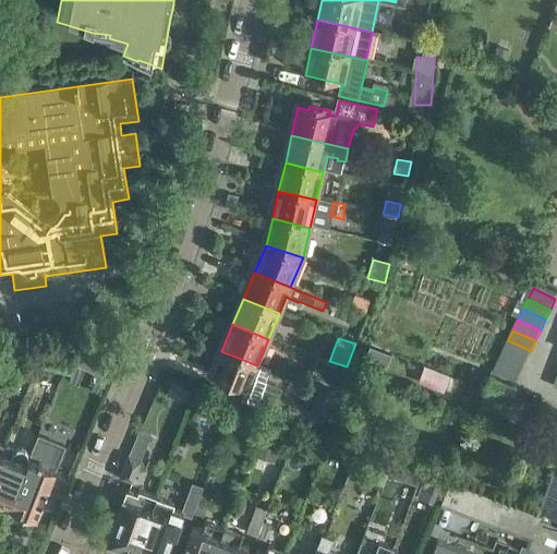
[(508,340),(503,351),(525,362),(531,351),(508,340)]
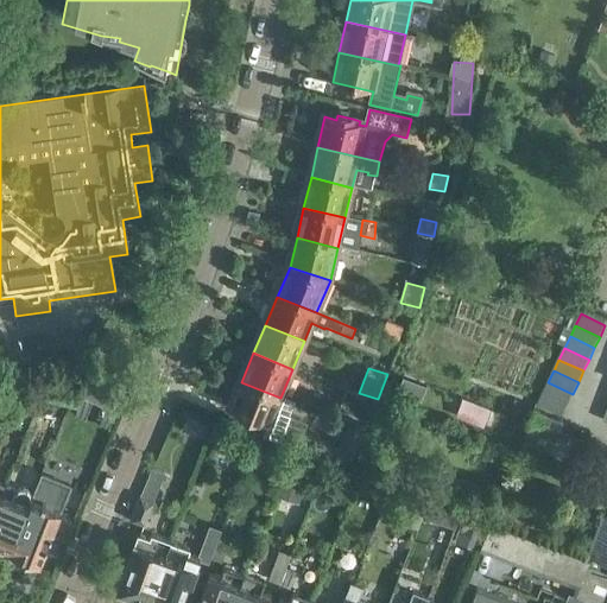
[(296,405),(280,398),(241,382),(229,410),(264,425),(259,437),(314,459),(321,442),(304,435),(308,424),(290,418),(296,405)]
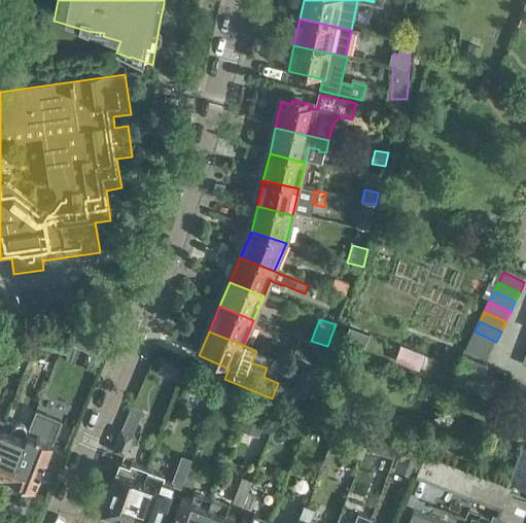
[(475,332),(470,342),(492,351),(496,342),(475,332)]
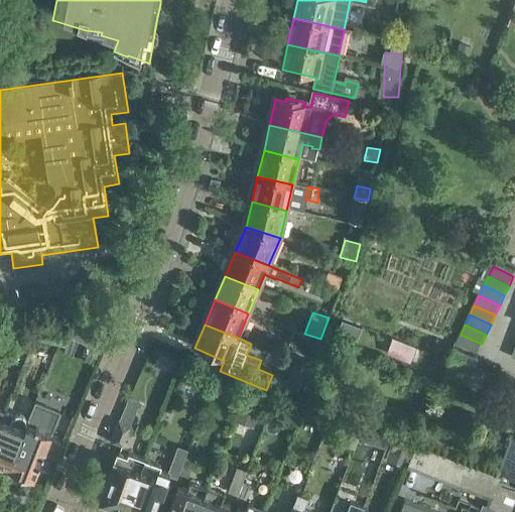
[(305,337),(296,334),(286,358),(309,368),(319,343),(305,337)]
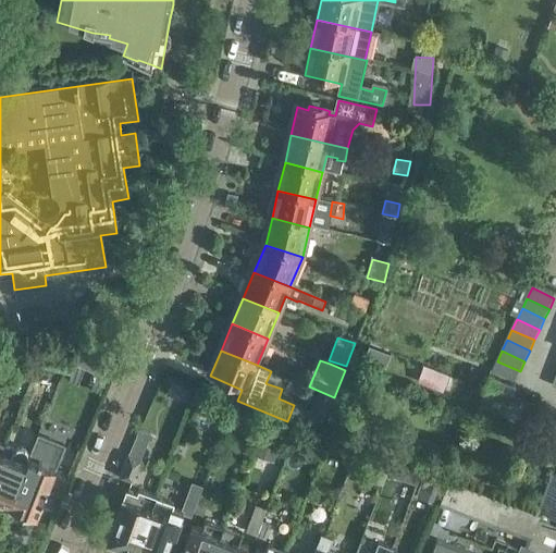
[(497,361),(492,371),(515,382),(520,371),(497,361)]
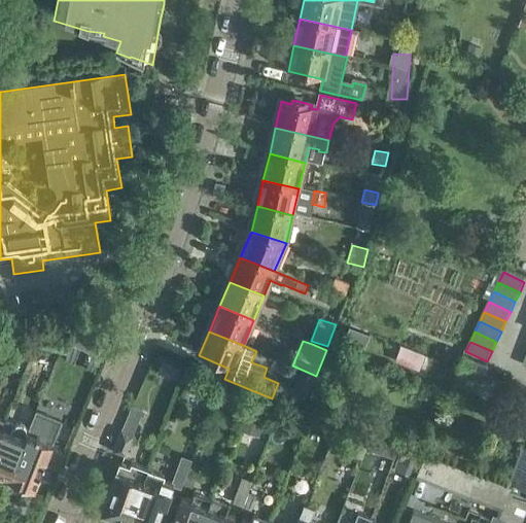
[(426,358),(401,349),(395,363),(420,373),(426,358)]
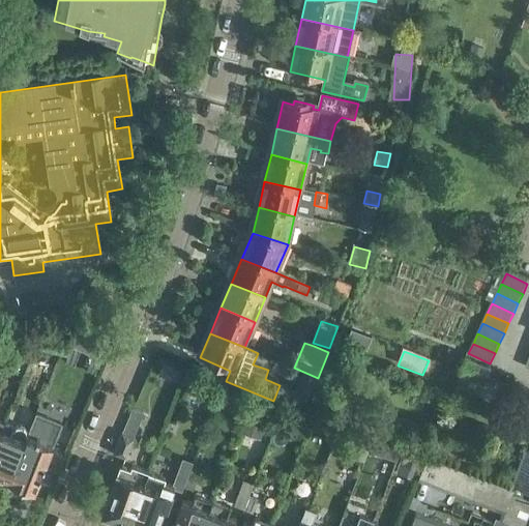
[(466,359),(462,371),(488,380),(492,369),(466,359)]
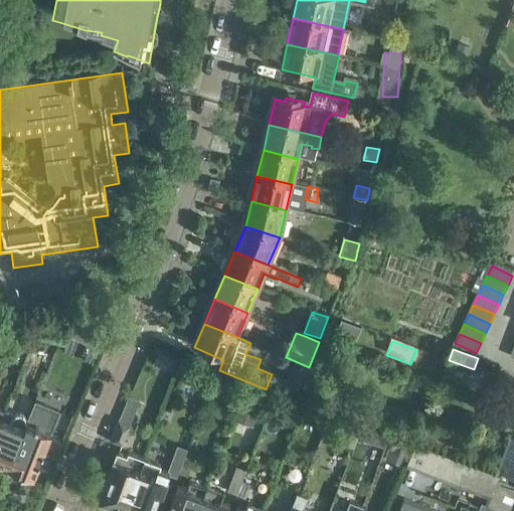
[(27,424),(10,467),(9,469),(33,478),(50,435),(44,433),(49,419),(56,420),(73,377),(43,365),(28,404),(34,406),(27,423),(27,424)]
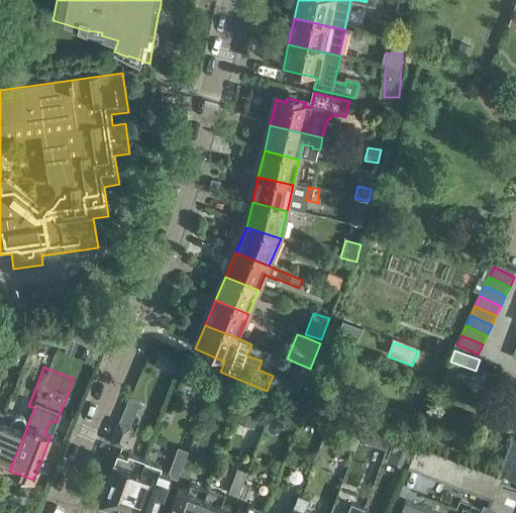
[(131,402),(113,444),(124,449),(141,406),(131,402)]
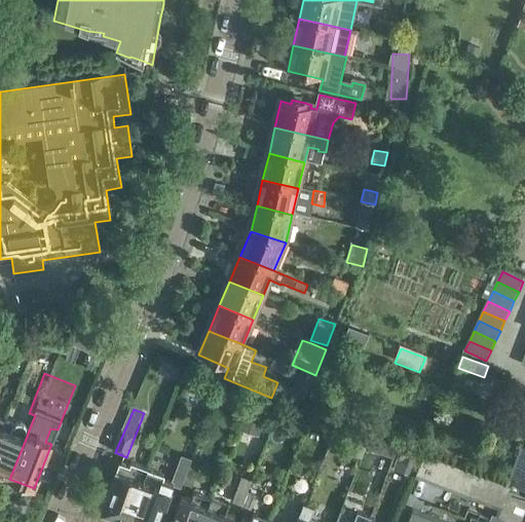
[(259,440),(266,422),(249,415),(241,433),(259,440)]
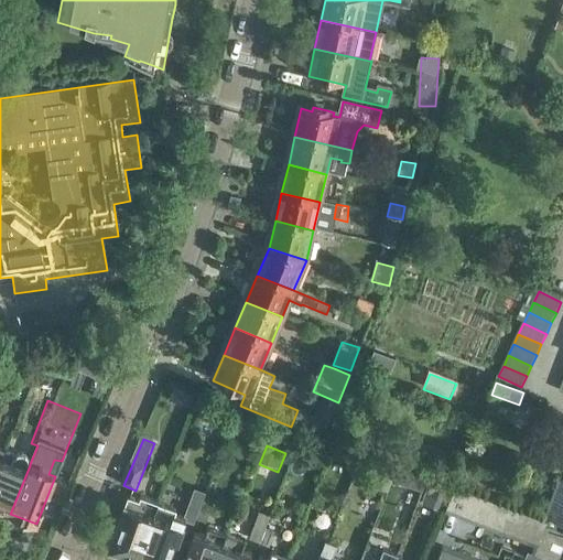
[(1,462),(0,464),(0,506),(11,512),(30,465),(30,464),(30,463),(30,462),(29,461),(29,460),(26,458),(24,456),(23,456),(21,456),(20,456),(19,458),(18,459),(17,460),(13,458),(10,465),(1,462)]
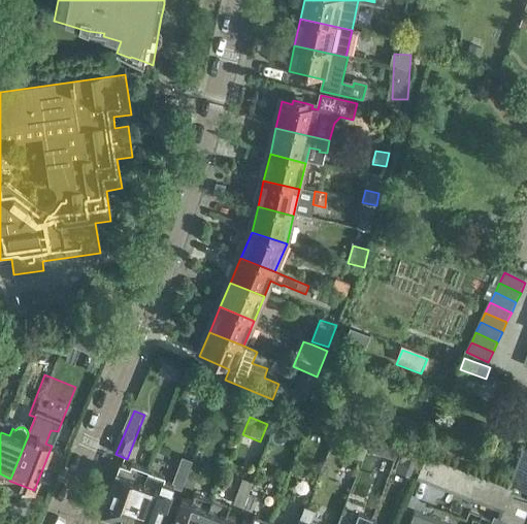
[(371,453),(394,461),(399,450),(376,440),(371,453)]
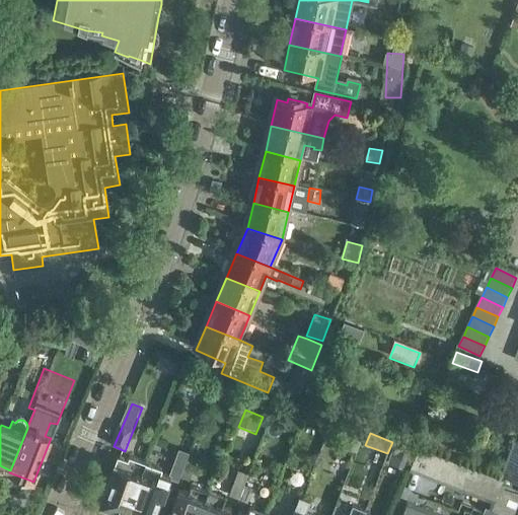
[(517,444),(515,443),(502,479),(517,485),(517,444)]
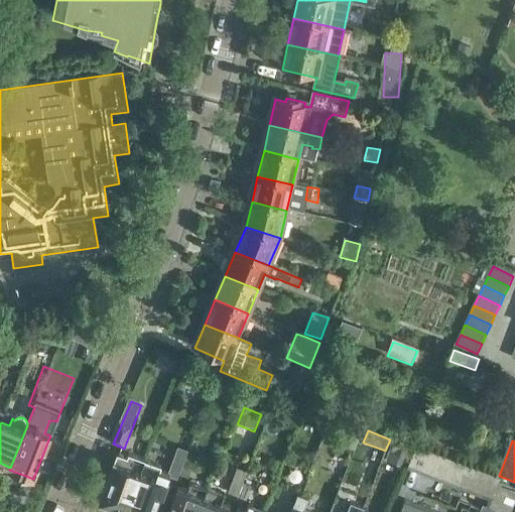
[(394,441),(387,463),(407,471),(415,450),(394,441)]
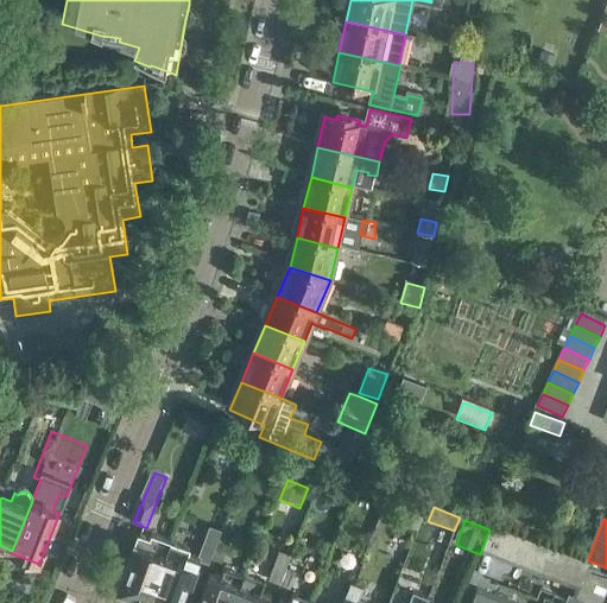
[(484,551),(512,562),(512,559),(582,588),(577,600),(569,596),(567,602),(551,602),(541,598),(538,602),(606,602),(606,575),(590,569),(593,565),(492,528),(484,551)]
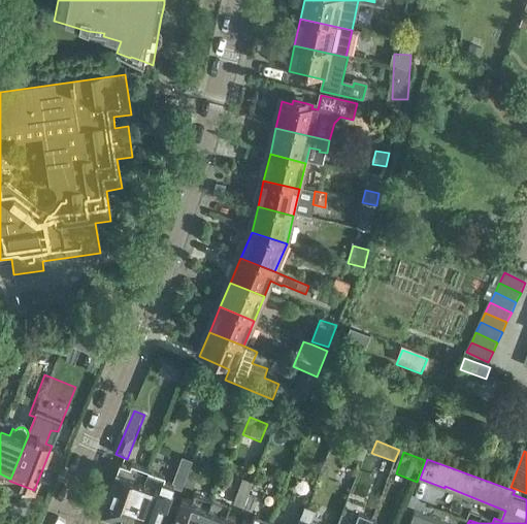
[(184,464),(176,482),(184,485),(188,476),(191,467),(184,464)]
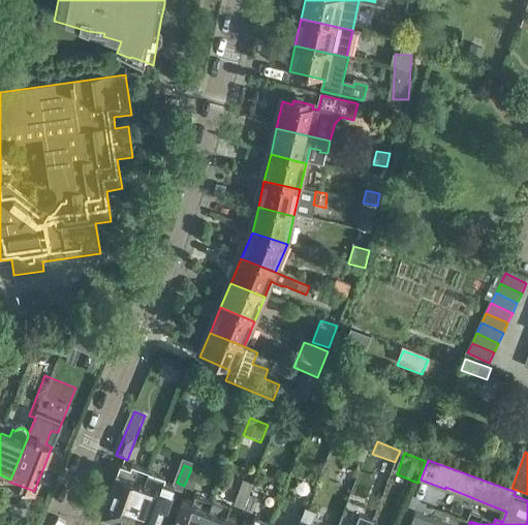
[(105,517),(124,524),(130,524),(148,473),(131,467),(129,471),(120,468),(103,512),(105,517)]
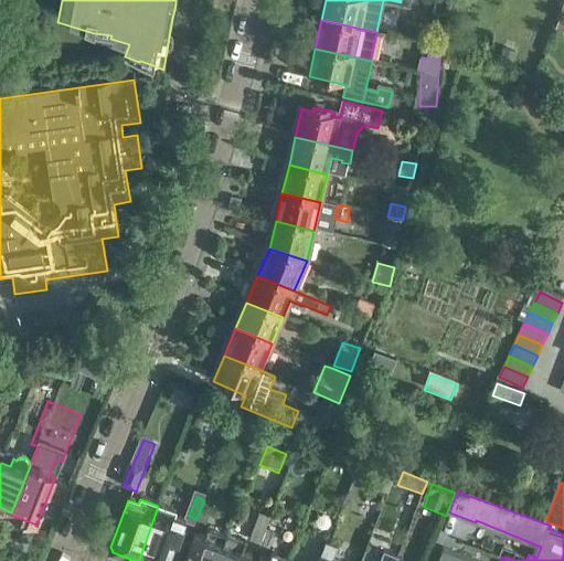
[(158,506),(139,560),(171,560),(185,522),(174,518),(177,512),(158,506)]
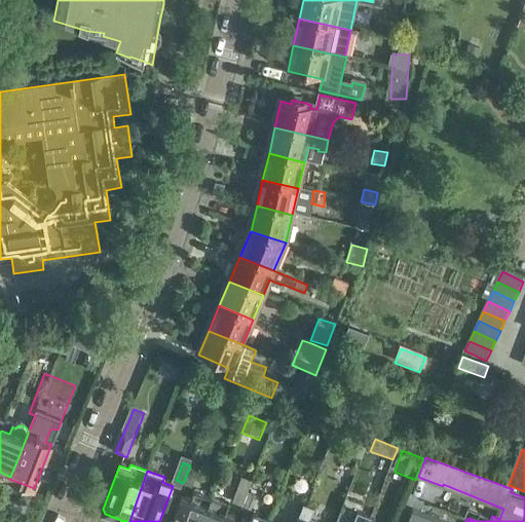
[(187,474),(183,483),(184,484),(183,486),(191,489),(196,478),(187,474)]
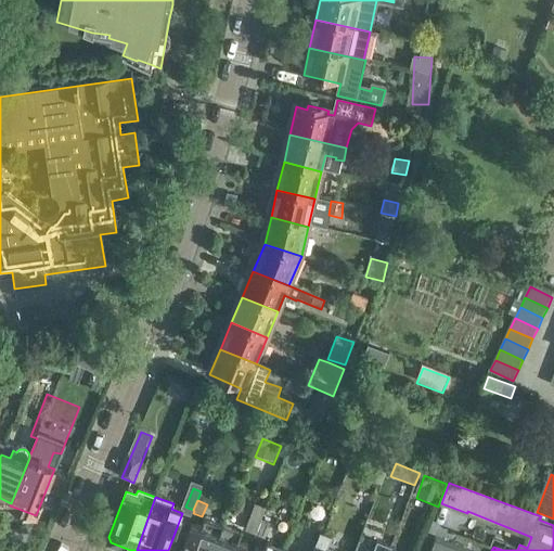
[(256,507),(246,533),(256,536),(261,522),(266,510),(256,507)]
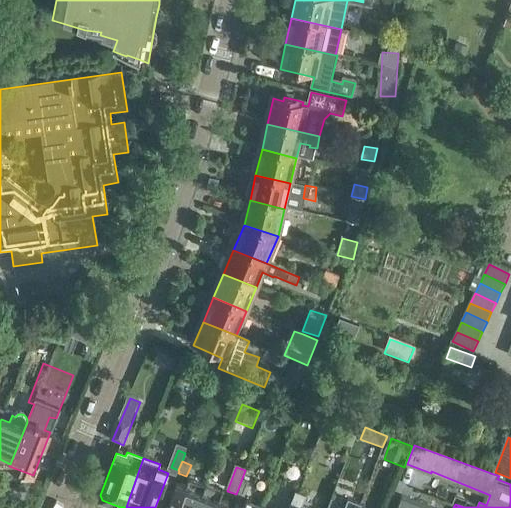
[(177,485),(168,507),(197,507),(205,487),(188,480),(185,488),(177,485)]
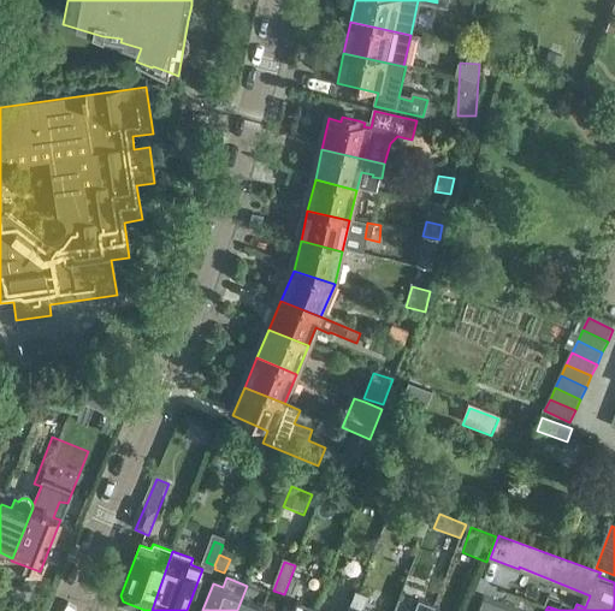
[(247,586),(237,610),(273,610),(276,606),(265,603),(268,593),(247,586)]
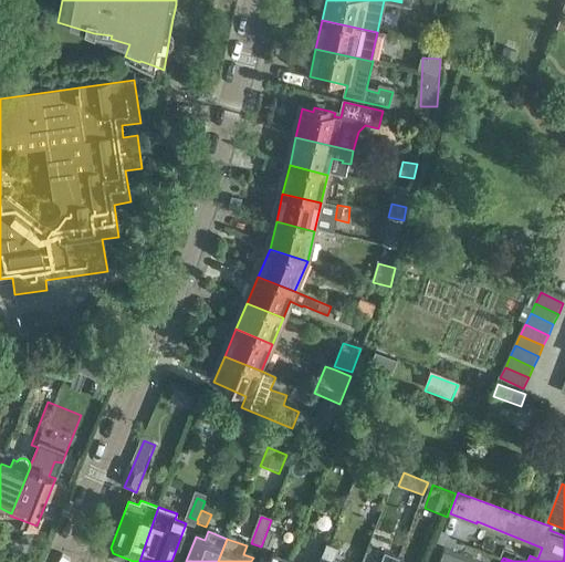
[(332,561),(337,550),(325,545),(320,561),(332,561)]
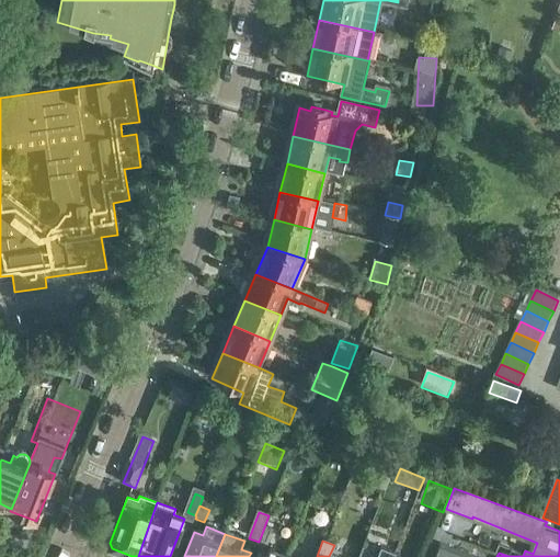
[(449,556),(452,552),(441,546),(436,556),(449,556)]
